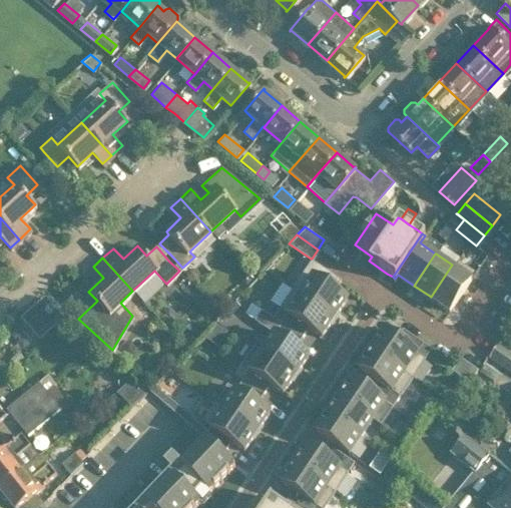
[(311,259),(291,287),(333,316),(346,297),(333,288),(340,278),(312,259),(311,259)]
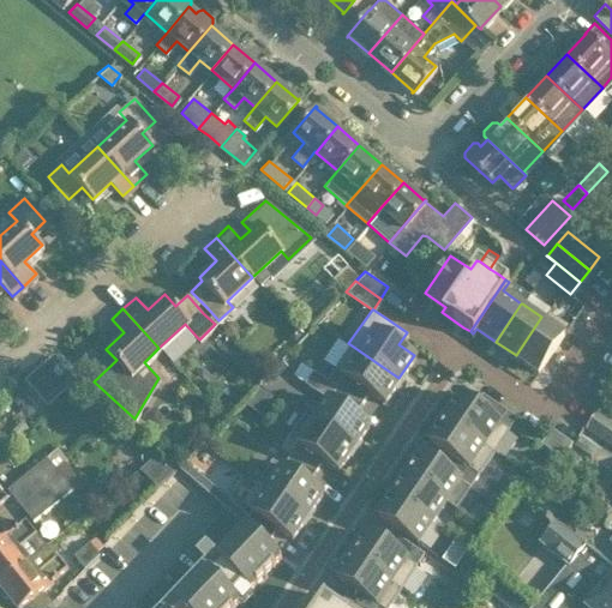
[(563,331),(541,317),(516,355),(537,369),(563,331)]
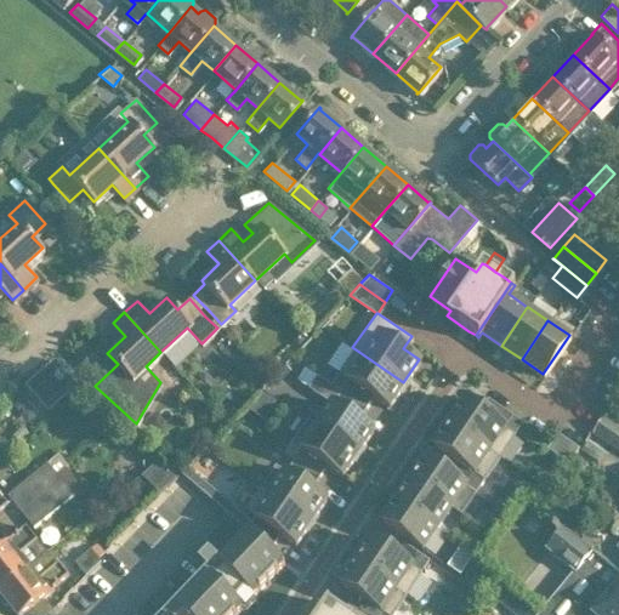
[(330,382),(364,406),(373,394),(388,404),(403,382),(352,347),(330,382)]
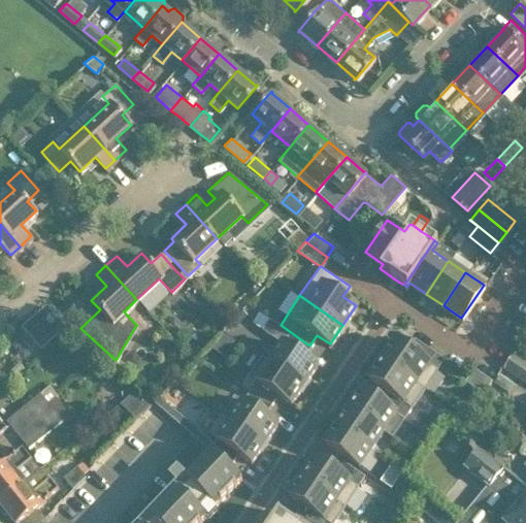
[(45,303),(21,325),(39,347),(64,325),(45,303)]
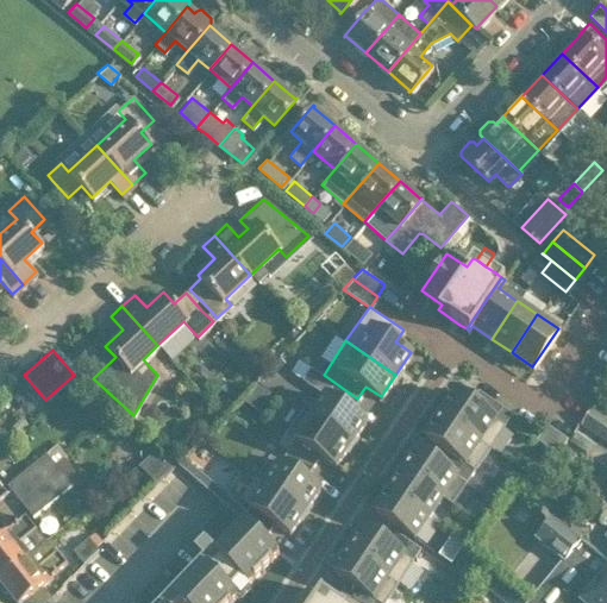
[(350,441),(355,434),(364,420),(350,409),(357,399),(324,375),(310,365),(301,378),(324,394),(310,415),(350,441)]
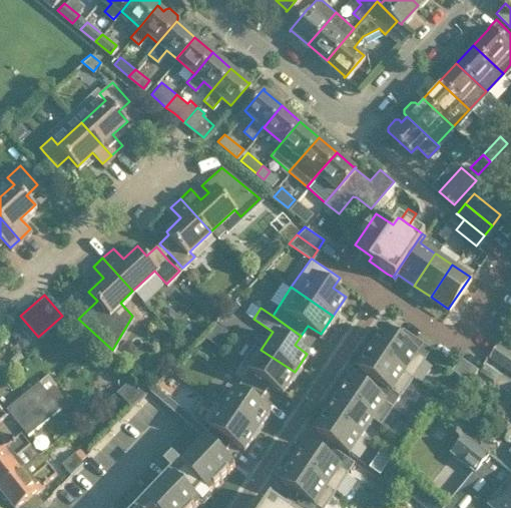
[(425,357),(416,351),(423,341),(402,327),(395,337),(382,328),(370,347),(412,375),(412,376),(425,357)]
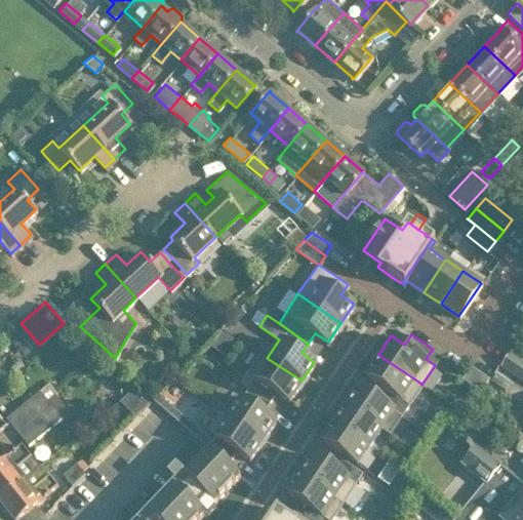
[(522,360),(521,359),(509,351),(500,364),(522,378),(522,360)]
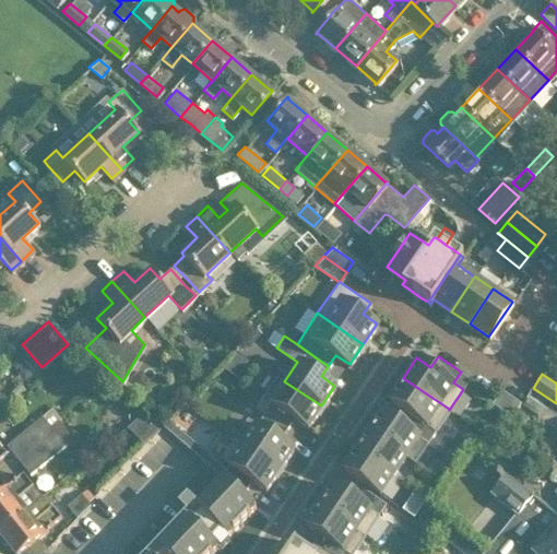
[(255,405),(263,412),(286,427),(293,416),(307,426),(321,405),(284,381),(275,375),(255,405)]
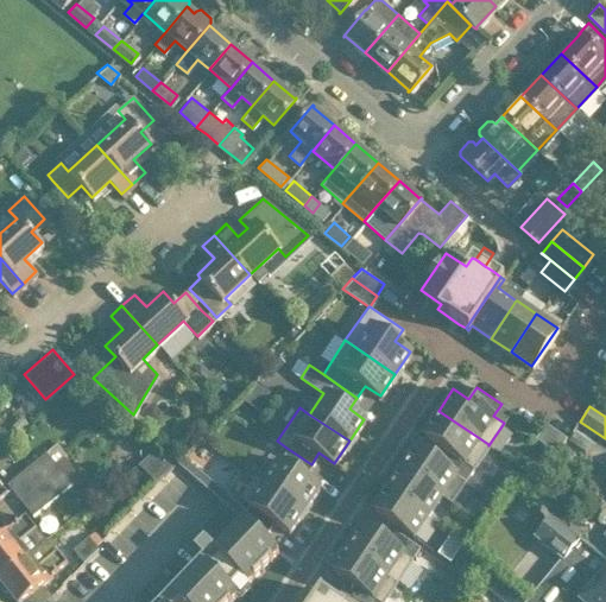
[(439,411),(436,414),(423,433),(439,443),(430,456),(455,473),(465,480),(488,444),(439,411)]
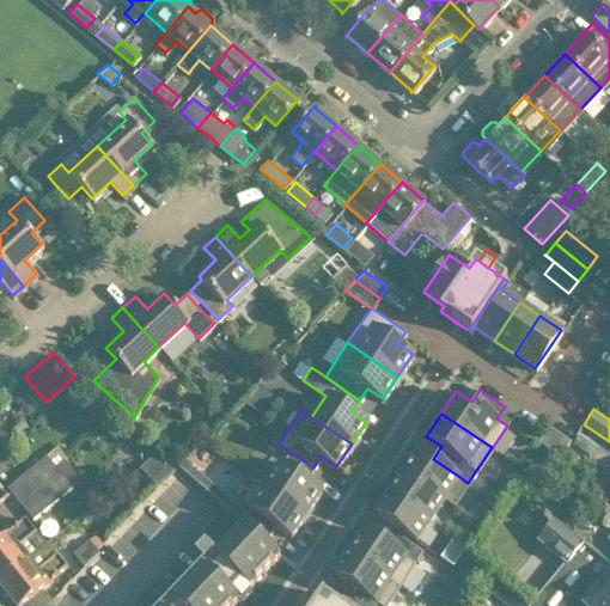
[(403,470),(444,497),(458,476),(433,459),(418,448),(403,470)]
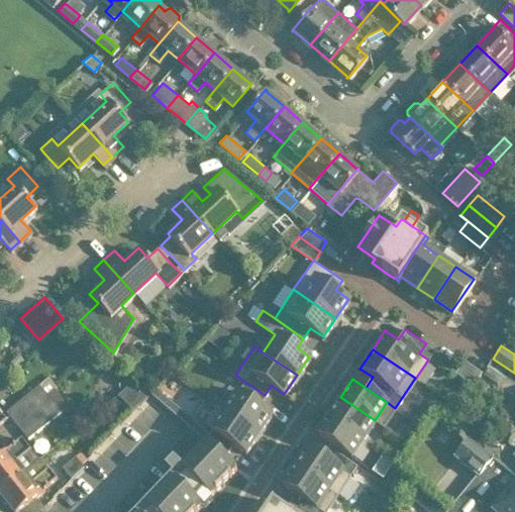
[(228,385),(215,404),(258,432),(271,414),(258,405),(265,395),(243,381),(236,391),(228,385)]
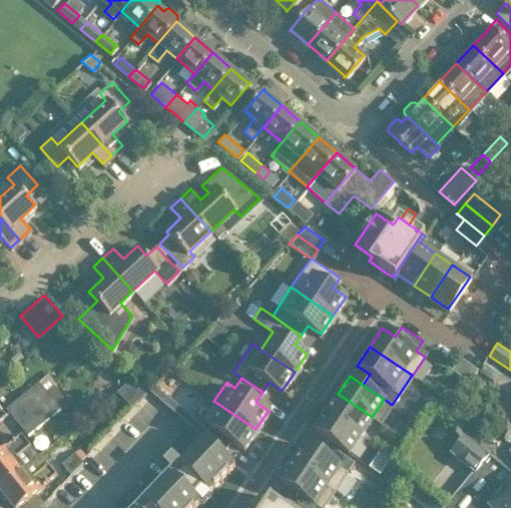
[(17,420),(47,389),(40,381),(7,407),(17,420)]
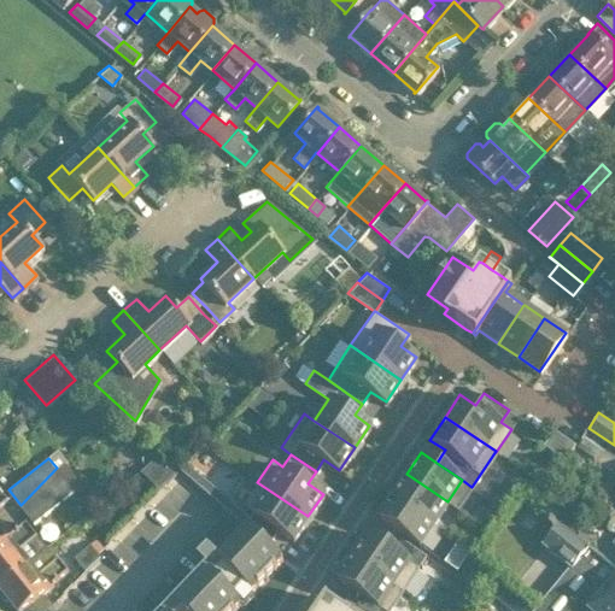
[(185,460),(179,466),(244,523),(249,516),(185,460)]
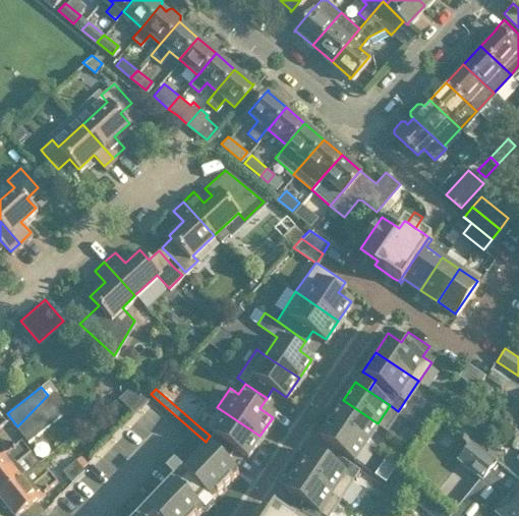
[(62,413),(48,395),(17,426),(29,441),(62,413)]
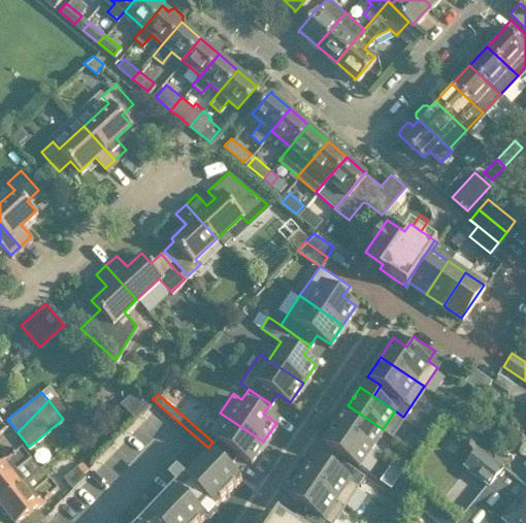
[(370,447),(383,429),(348,405),(336,423),(370,447)]
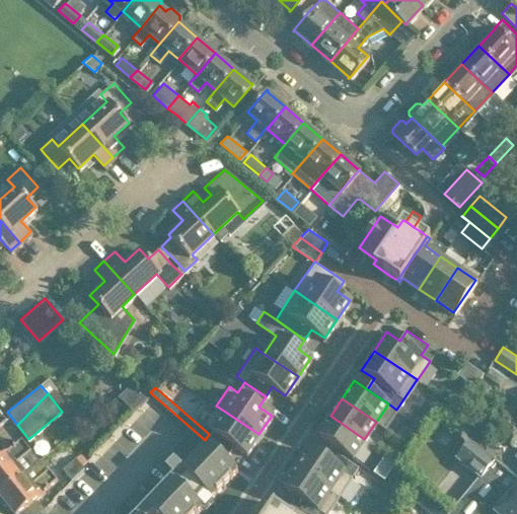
[(205,440),(206,440),(224,457),(233,444),(245,453),(259,434),(216,406),(204,424),(212,429),(209,434),(205,440)]
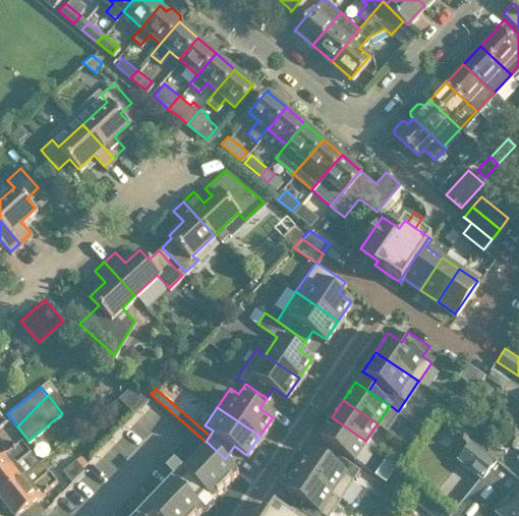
[(320,435),(353,458),(365,441),(332,417),(320,435)]
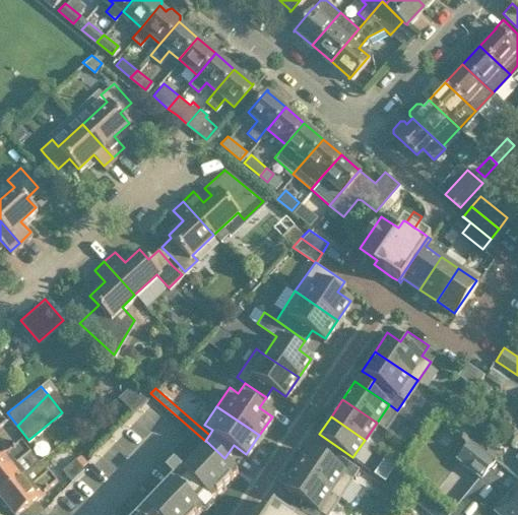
[(408,434),(415,439),(423,428),(415,423),(408,434)]
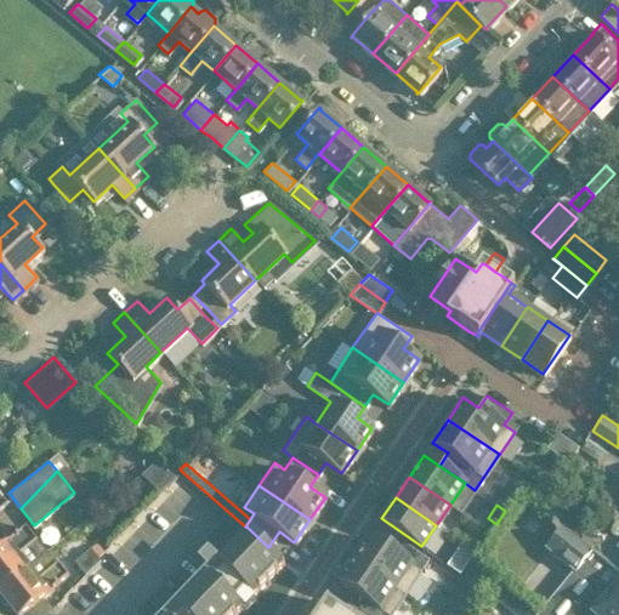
[(618,614),(618,571),(590,547),(594,544),(583,534),(578,540),(554,519),(549,527),(555,531),(544,545),(590,582),(562,614),(618,614)]
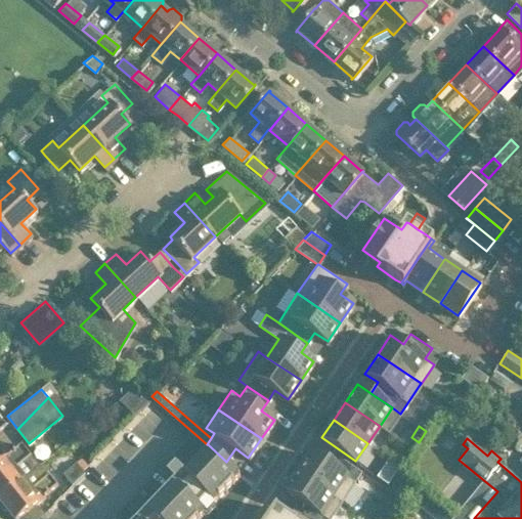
[(0,494),(25,476),(39,464),(22,441),(0,458),(0,494)]
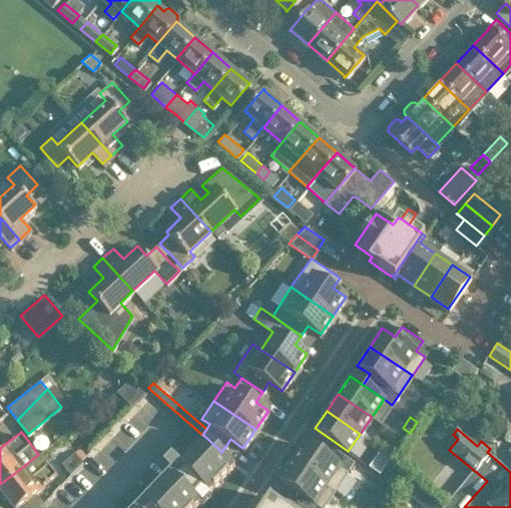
[(190,507),(193,506),(192,506),(198,499),(193,494),(201,486),(206,491),(212,485),(213,485),(227,470),(227,469),(233,463),(221,452),(203,435),(202,435),(177,462),(181,466),(141,507),(190,507)]
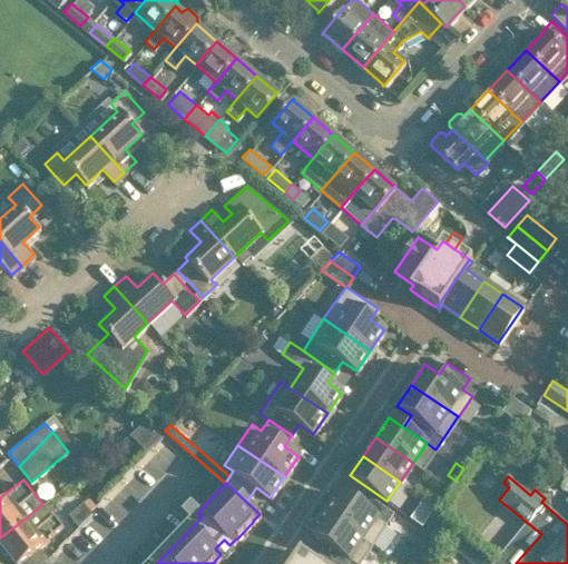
[(327,507),(325,512),(362,536),(362,537),(371,544),(385,522),(393,511),(383,505),(361,490),(353,501),(339,491),(330,504),(327,507)]
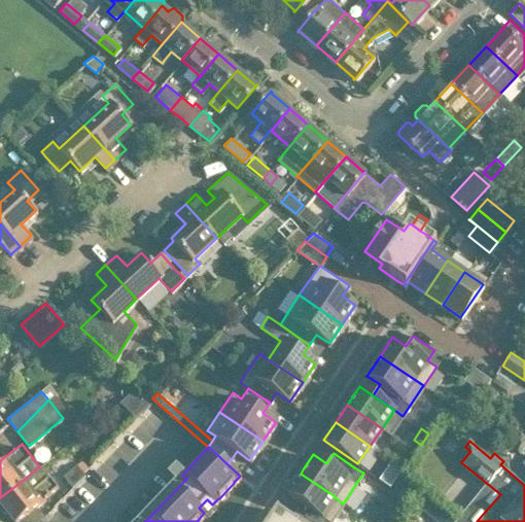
[(61,475),(63,477),(71,486),(84,474),(74,462),(61,475)]
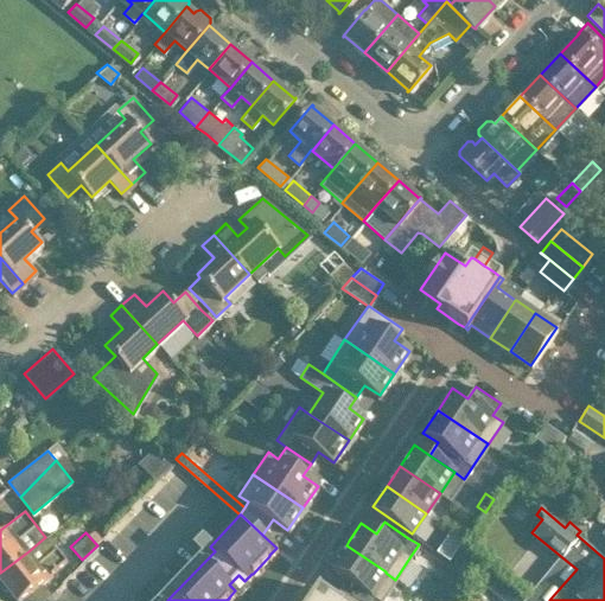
[(18,600),(19,600),(39,600),(51,592),(50,592),(42,581),(51,573),(50,571),(65,558),(56,548),(55,549),(45,537),(29,551),(0,573),(0,583),(2,587),(6,588),(17,600),(18,600)]
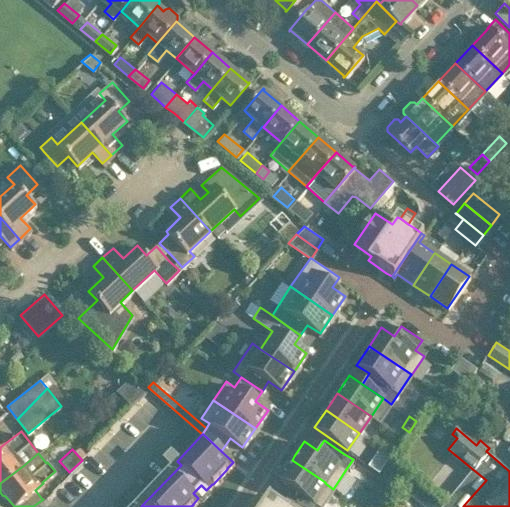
[(325,482),(292,460),(289,463),(287,466),(279,478),(292,487),(285,497),(299,506),(320,506),(333,489),(325,483),(325,482)]
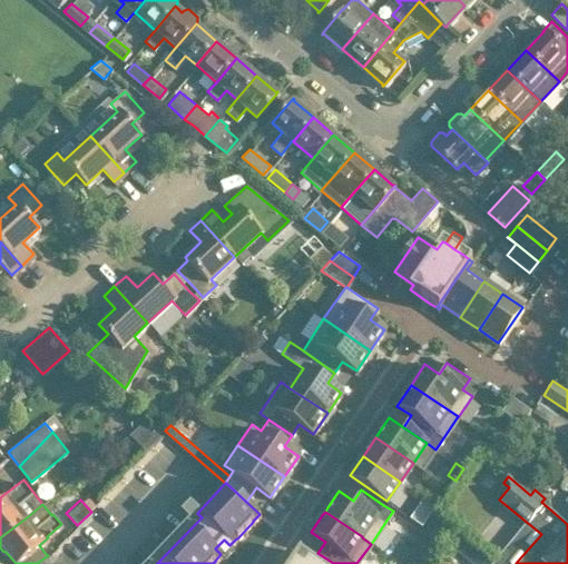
[(434,526),(447,534),(452,525),(440,517),(434,526)]
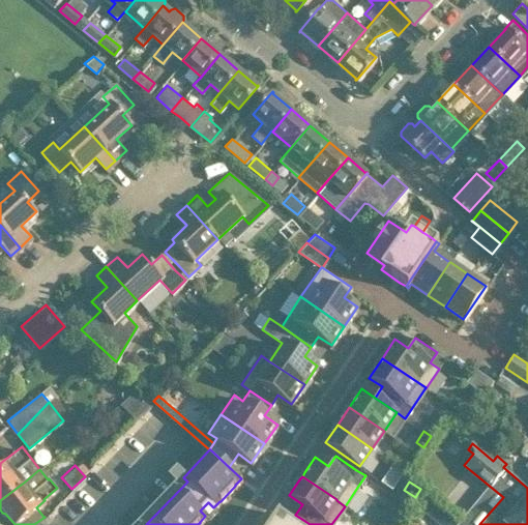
[(399,497),(410,504),(415,497),(404,490),(399,497)]
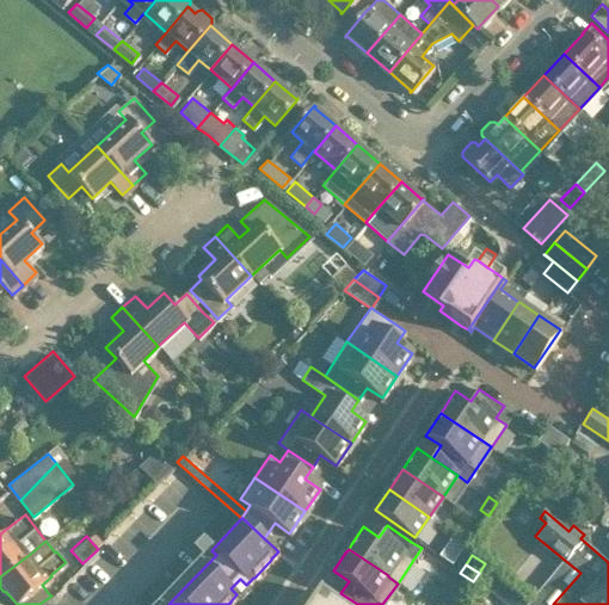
[(345,604),(321,588),(309,604),(345,604)]
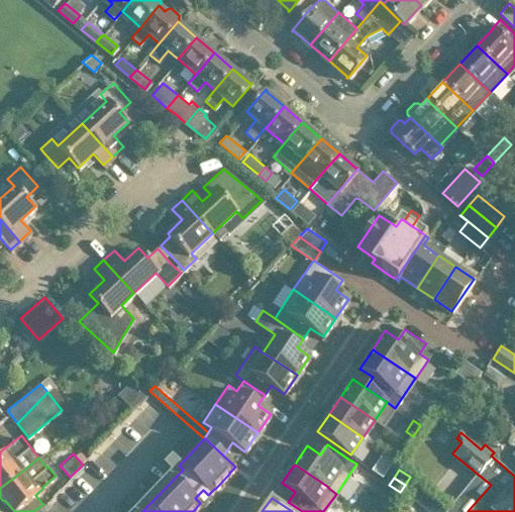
[(380,501),(372,511),(386,511),(390,508),(380,501)]
